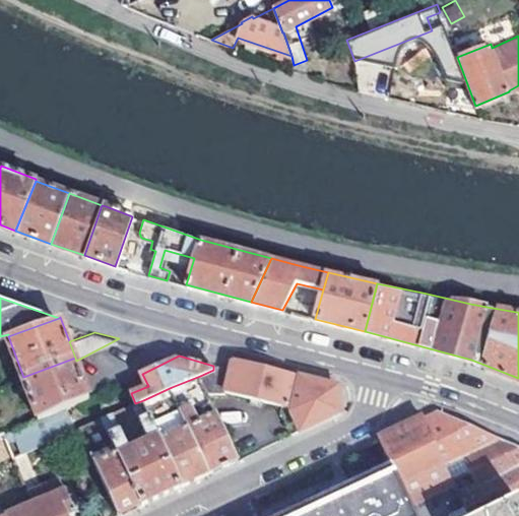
[(23,377),(39,418),(65,408),(90,398),(76,361),(75,358),(23,377)]
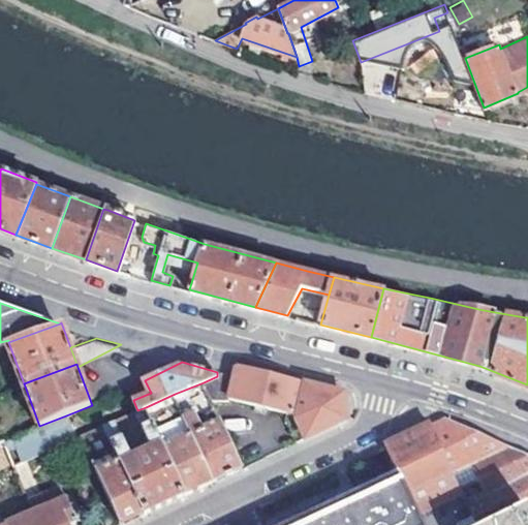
[(296,410),(303,379),(240,364),(235,371),(217,372),(217,376),(204,382),(211,397),(228,396),(229,394),(286,408),(296,410)]
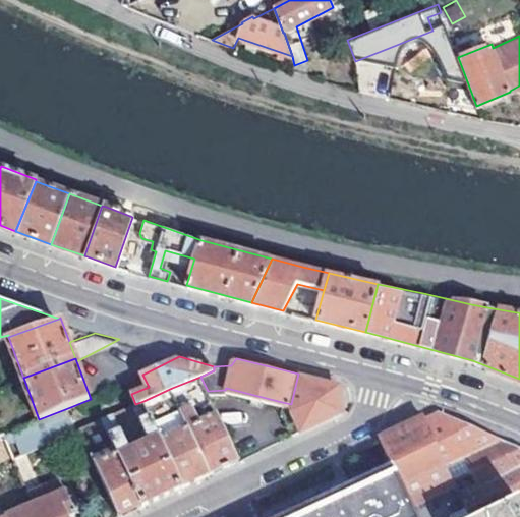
[(298,374),(291,404),(292,405),(303,429),(344,410),(339,384),(298,374)]
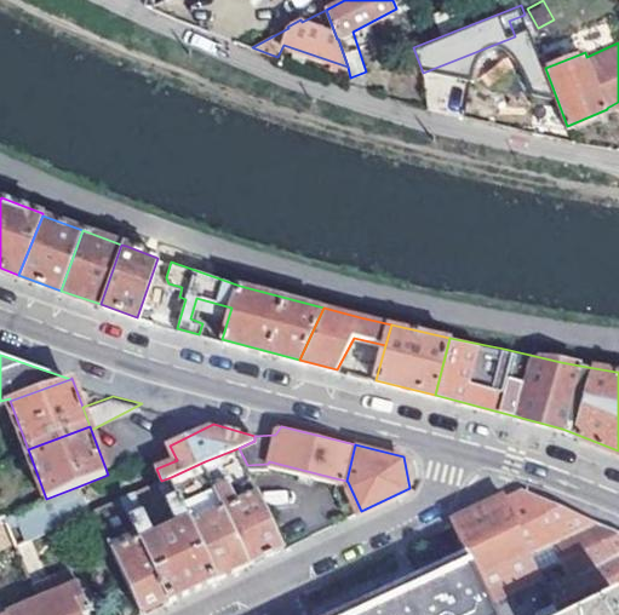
[(239,448),(205,461),(225,506),(251,561),(286,545),(261,490),(240,500),(233,484),(252,476),(247,465),(239,448)]
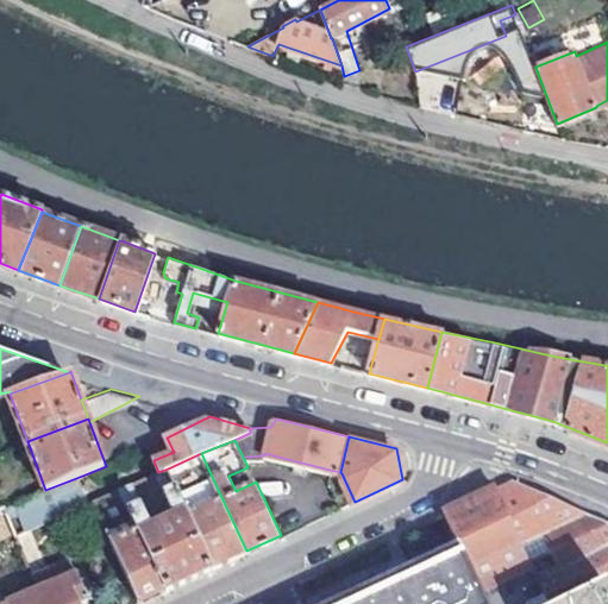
[(340,472),(330,470),(346,505),(355,502),(342,473),(340,472)]
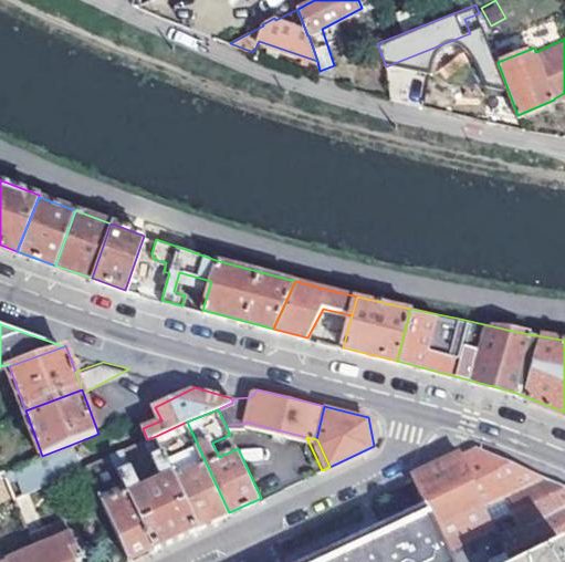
[(459,451),(484,502),(503,542),(513,561),(521,561),(564,541),(564,485),(475,444),(459,451)]
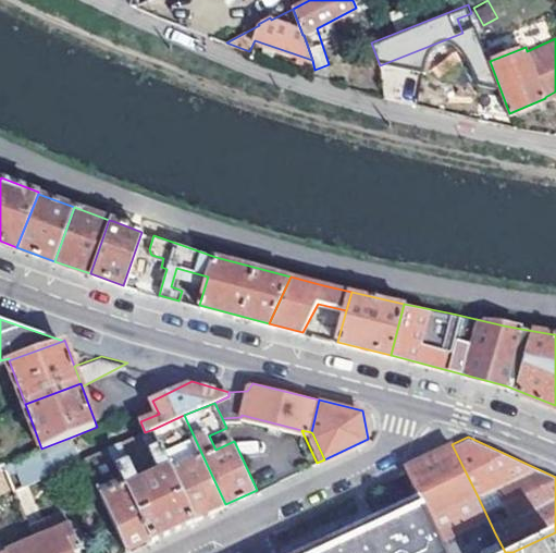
[(41,449),(15,458),(25,483),(64,468),(59,454),(71,450),(73,445),(70,438),(41,449)]
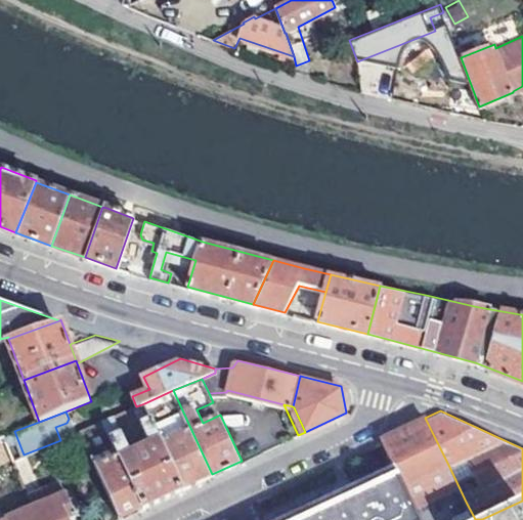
[(425,418),(383,438),(397,467),(405,485),(448,465),(425,418)]
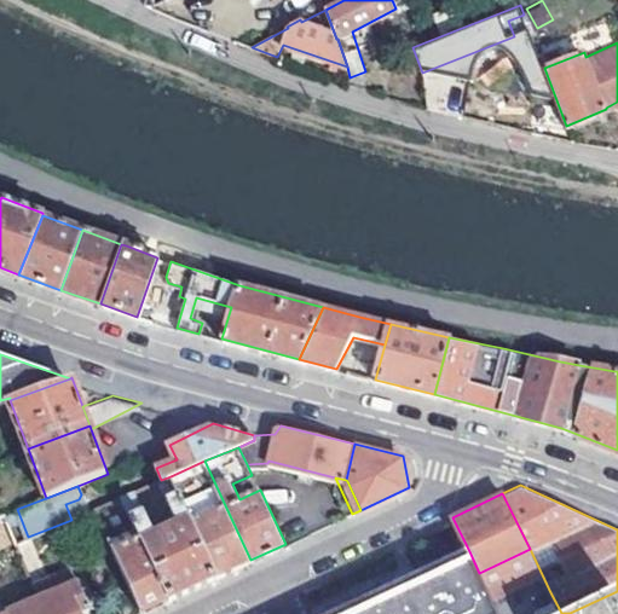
[(131,517),(134,527),(172,598),(218,577),(191,521),(179,494),(168,499),(179,523),(155,534),(144,511),(131,517)]
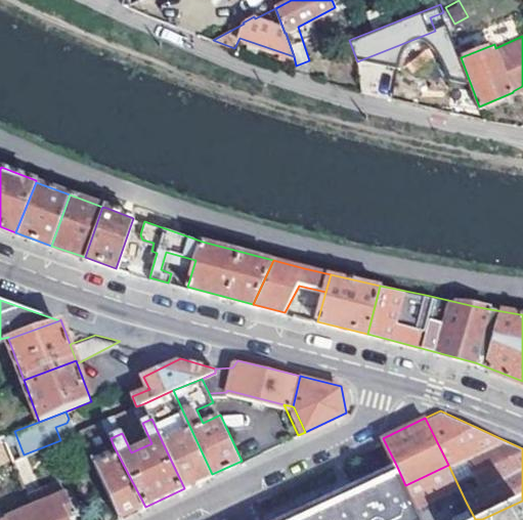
[(190,428),(162,441),(184,488),(212,474),(190,428)]
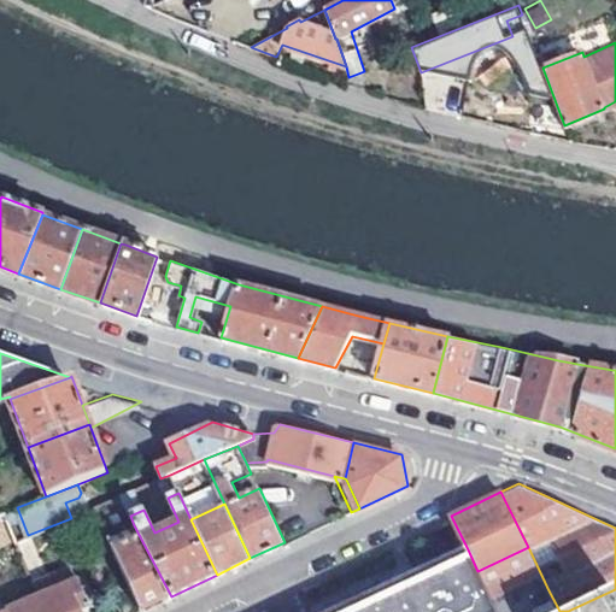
[(134,525),(106,537),(127,577),(144,608),(171,596),(134,525)]
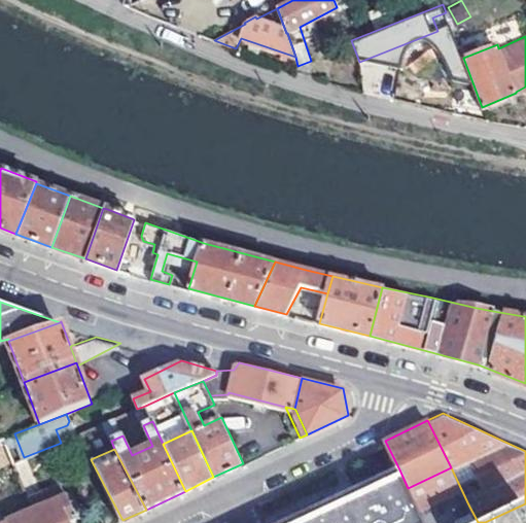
[(293,519),(294,522),(424,522),(408,488),(399,469),(293,519)]
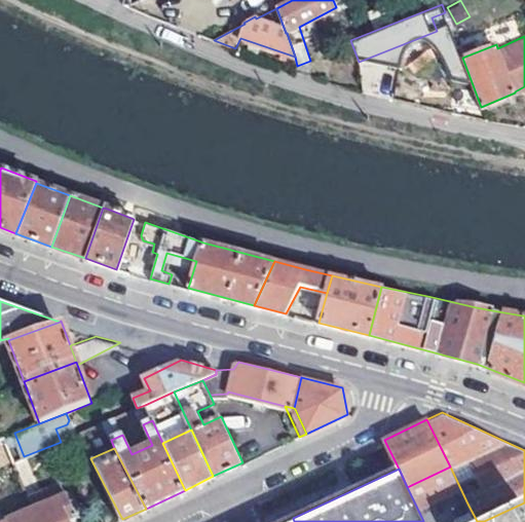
[(35,505),(7,517),(9,521),(70,521),(68,518),(77,513),(63,481),(30,494),(35,505)]
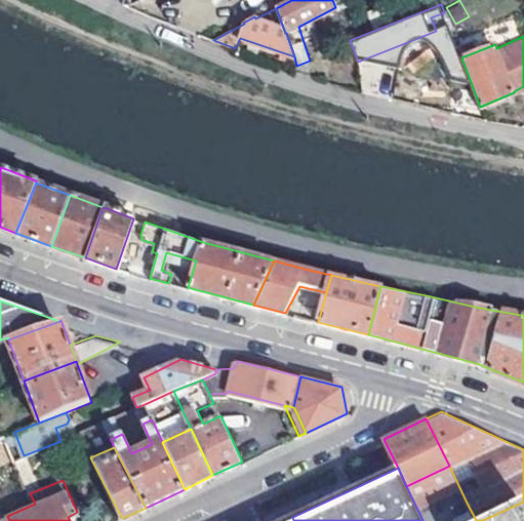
[(116,520),(122,518),(108,491),(93,498),(106,520),(116,520)]
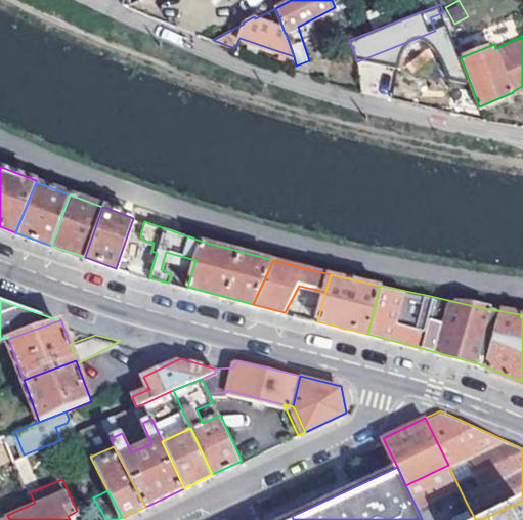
[(522,501),(482,519),(522,519),(522,501)]
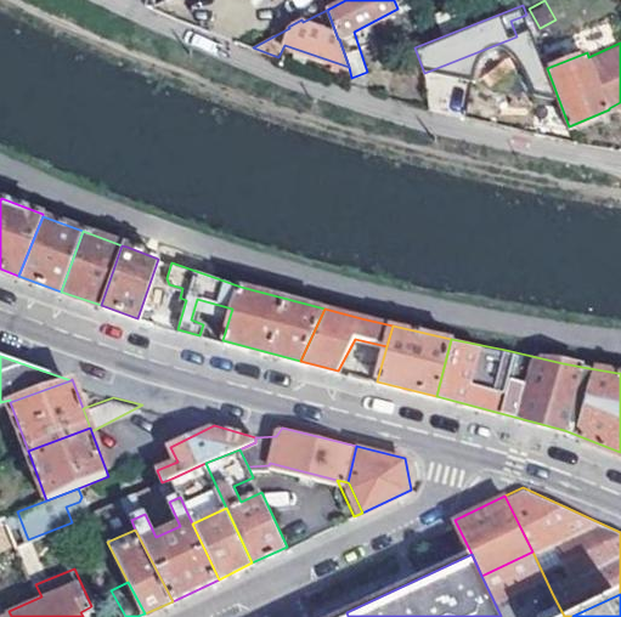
[(564,616),(553,595),(509,616),(564,616)]
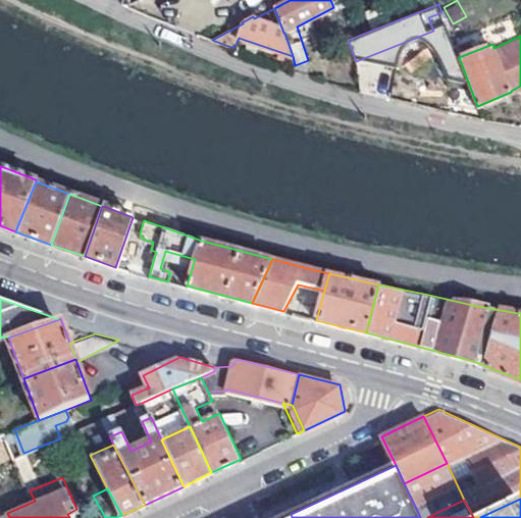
All buildings are outlined.
